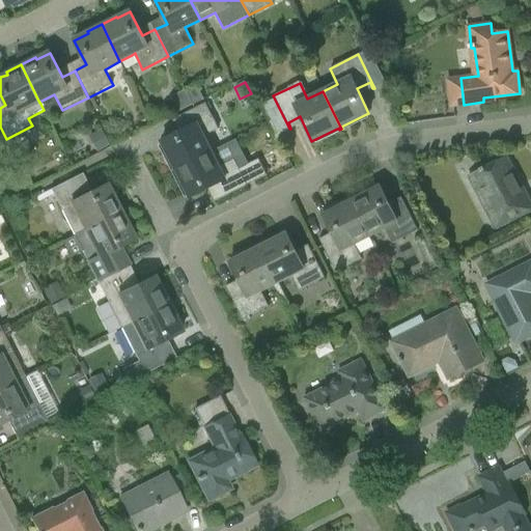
[(186,90),(193,105),(203,100),(196,84),(186,90)]
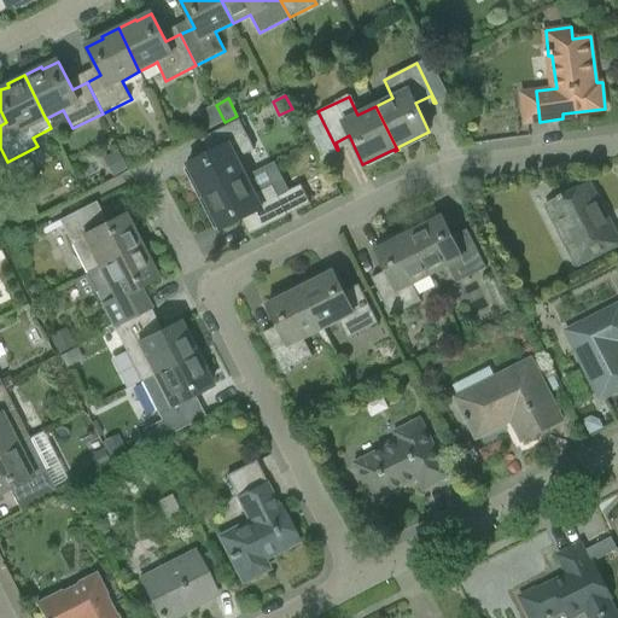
[(200,198),(202,199),(245,178),(235,159),(254,150),(239,120),(200,139),(200,141),(208,138),(214,151),(187,165),(203,197),(200,198)]
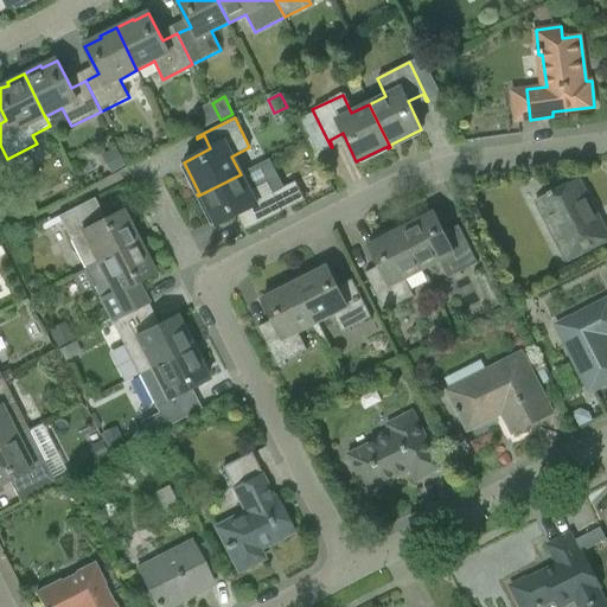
[(120,158),(104,165),(110,176),(125,167),(120,158)]
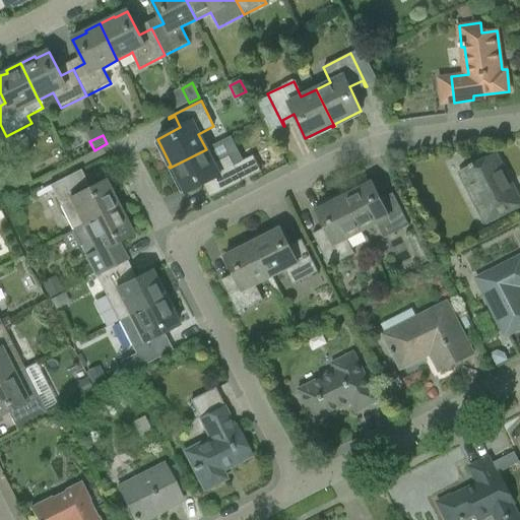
[(206,149),(170,168),(170,169),(172,168),(185,194),(203,185),(209,182),(214,193),(208,196),(209,198),(242,182),(234,166),(233,164),(229,156),(213,164),(206,149)]
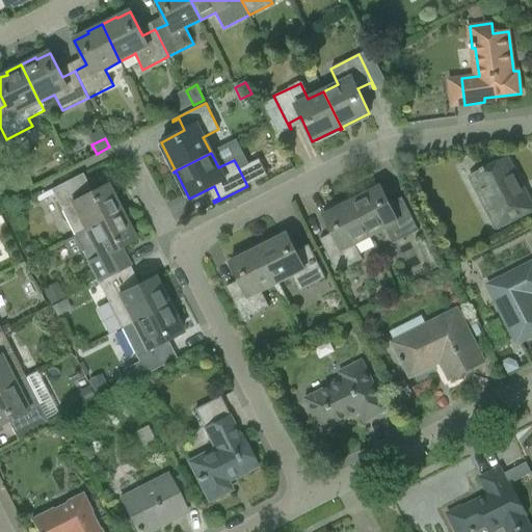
[(259,160),(245,166),(254,182),(267,176),(259,160)]
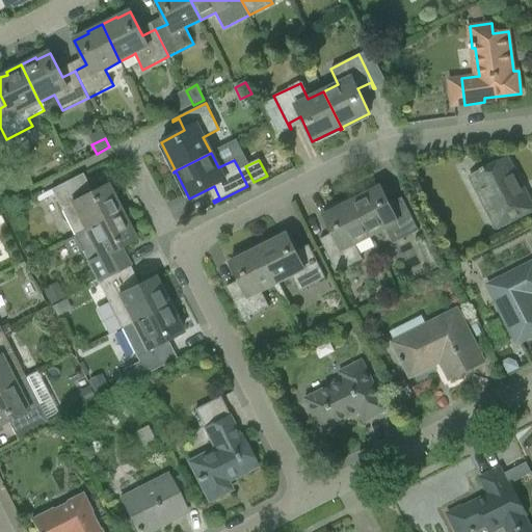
[(472,177),(481,195),(491,216),(488,218),(495,232),(529,214),(523,202),(526,200),(506,160),(472,177)]
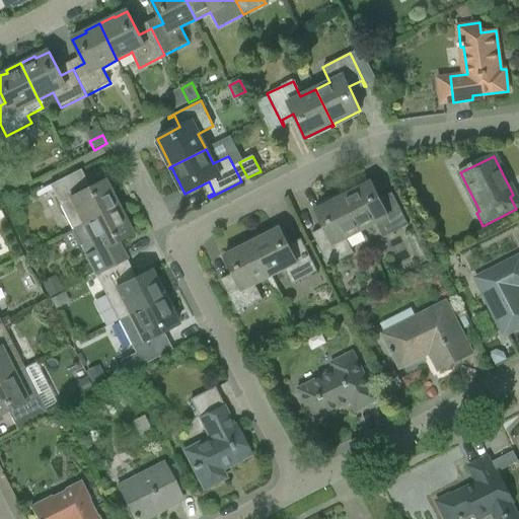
[(80,169),(50,186),(59,203),(73,230),(117,208),(116,206),(117,205),(110,193),(108,194),(102,180),(89,188),(80,169)]
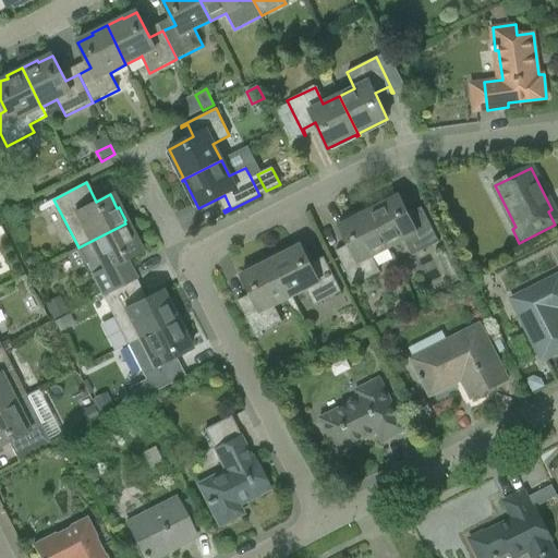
[(398,196),(368,210),(387,249),(403,241),(412,256),(439,243),(432,228),(422,208),(420,209),(423,216),(411,221),(408,215),(398,196)]
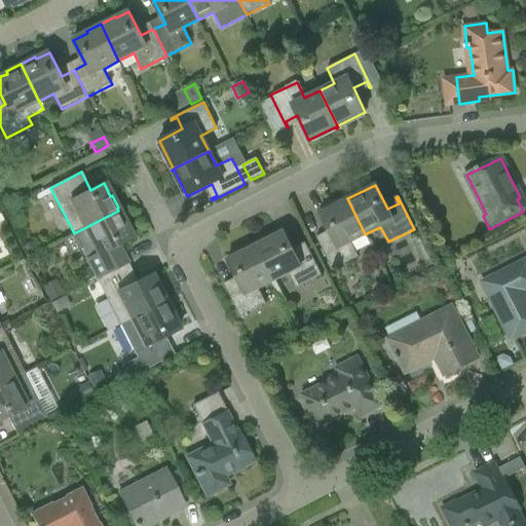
[(317,236),(315,237),(325,256),(332,270),(358,257),(350,241),(365,234),(347,198),(320,213),(329,231),(332,237),(321,242),(317,236)]
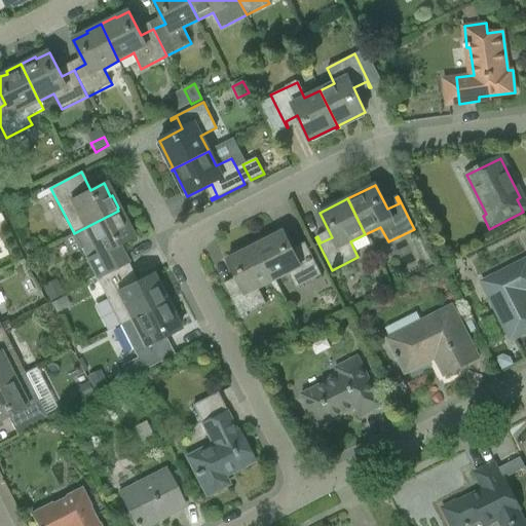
[(118,211),(74,233),(98,278),(128,263),(119,245),(130,238),(132,238),(125,226),(127,225),(121,213),(119,214),(118,211)]
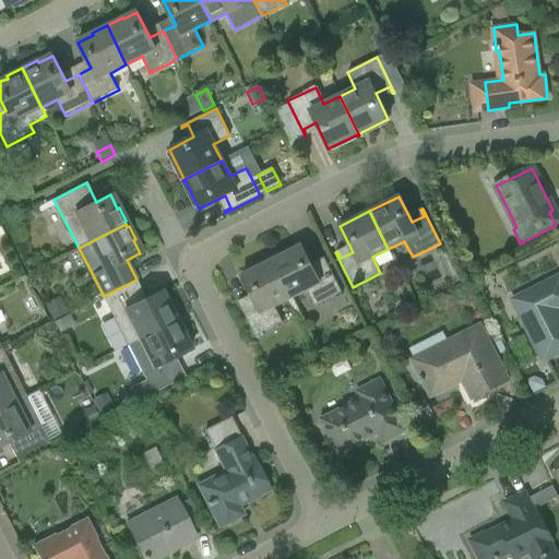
[(300,246),(271,261),(290,298),(306,290),(314,307),(342,293),(334,277),(324,258),(322,259),(325,265),(313,272),(310,264),(300,246)]
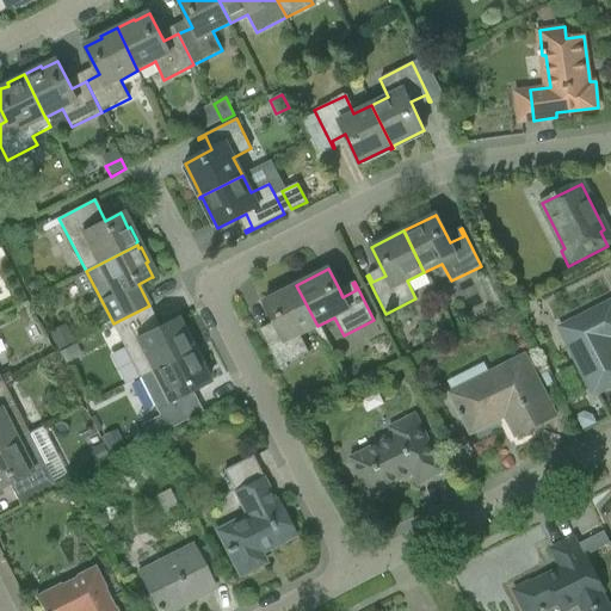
[(261,329),(259,329),(279,368),(300,357),(309,353),(300,335),(318,326),(296,285),(264,302),(275,322),(278,329),(265,337),(261,329)]
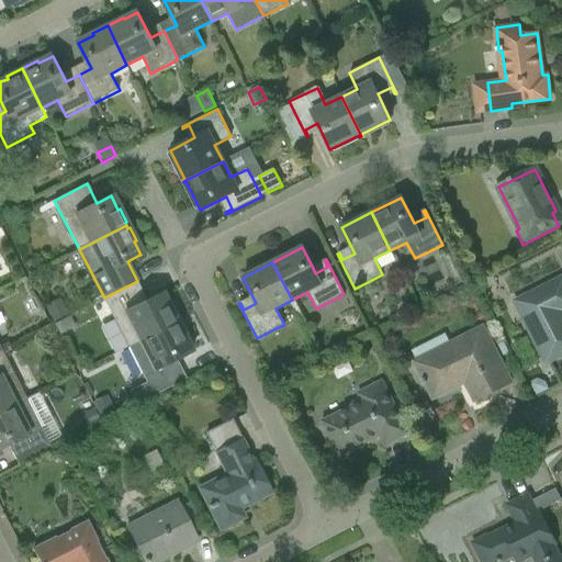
[(474,263),(471,272),(481,277),(484,267),(474,263)]
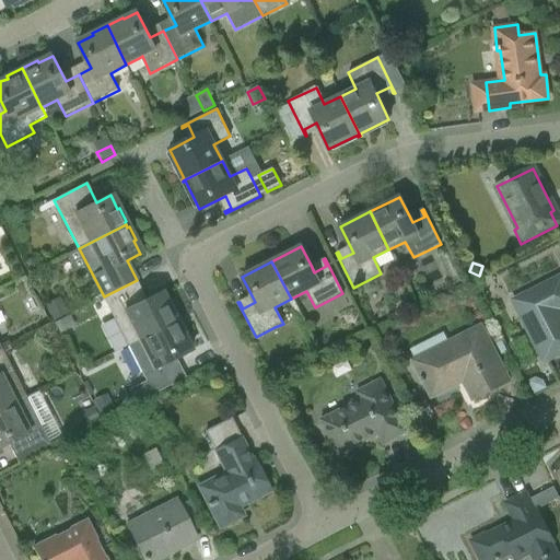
[(462,268),(448,275),(454,286),(467,279),(462,268)]
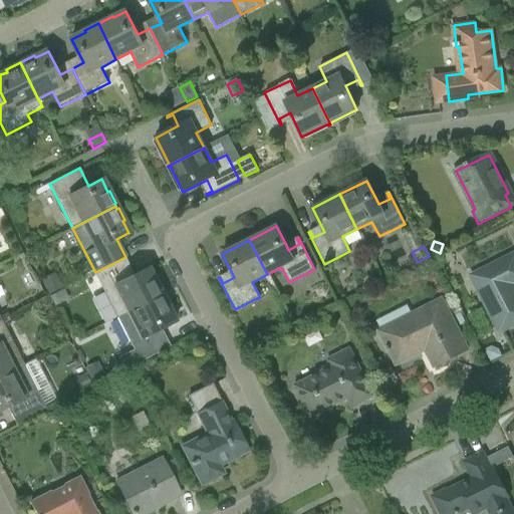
[(479,297),(489,317),(498,335),(513,326),(513,287),(513,286),(513,255),(475,275),(485,294),(479,297)]
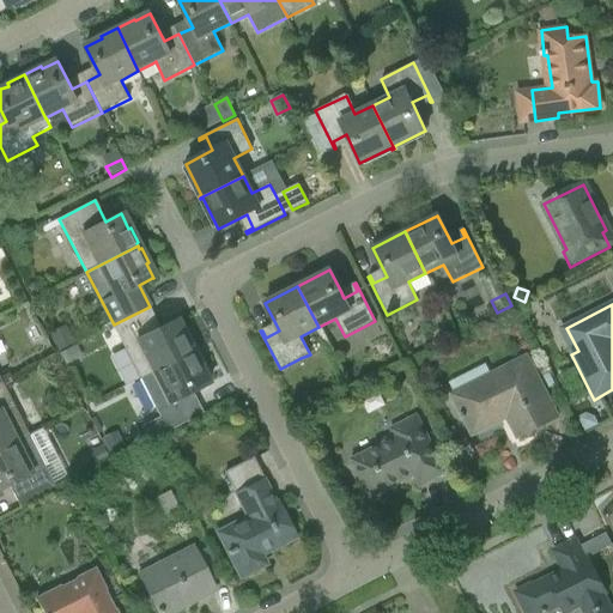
[(150,307),(114,325),(141,378),(152,372),(193,352),(190,350),(193,349),(186,333),(183,334),(176,320),(161,328),(152,313),(150,307)]
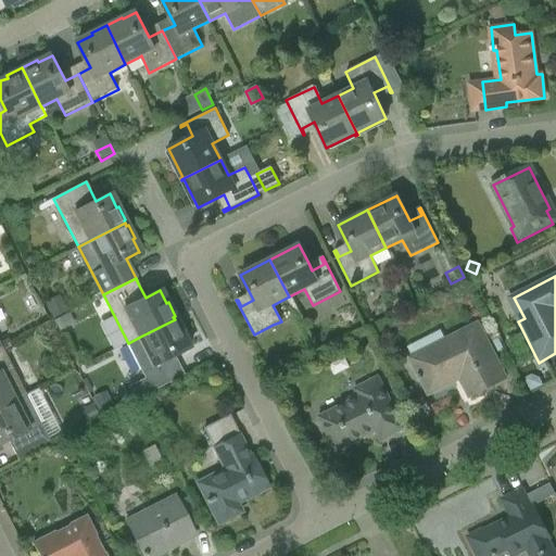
[(59,295),(45,303),(53,321),(68,314),(59,295)]
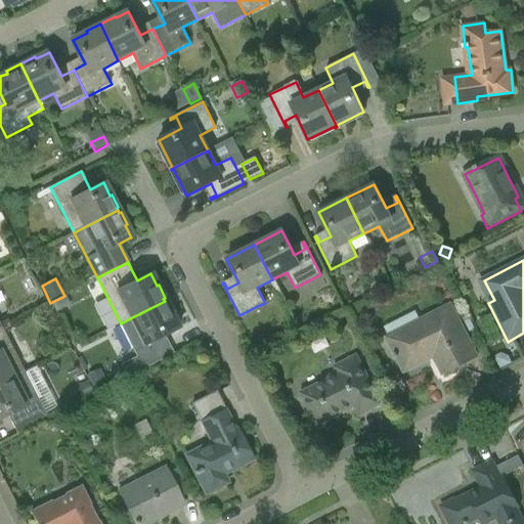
[(64,296),(50,303),(55,312),(69,305),(64,296)]
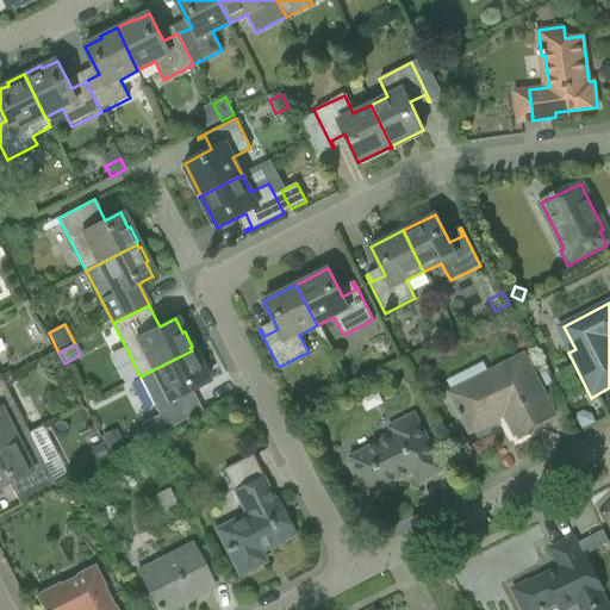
[(151,371),(141,377),(151,398),(167,429),(182,421),(200,412),(190,391),(193,390),(207,383),(200,367),(203,366),(195,352),(193,353),(192,350),(151,371)]
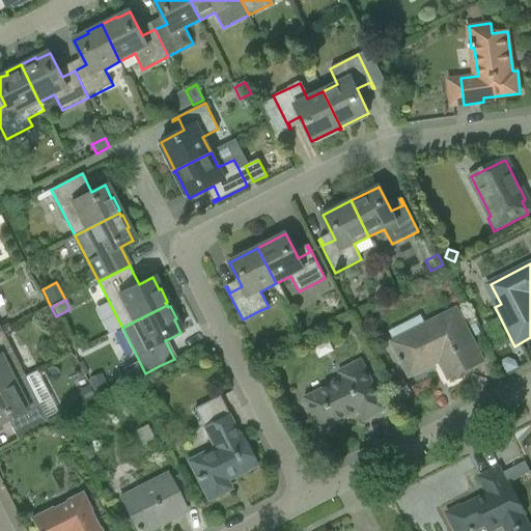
[(392,342),(400,359),(410,378),(439,362),(448,380),(481,362),(455,310),(392,342)]
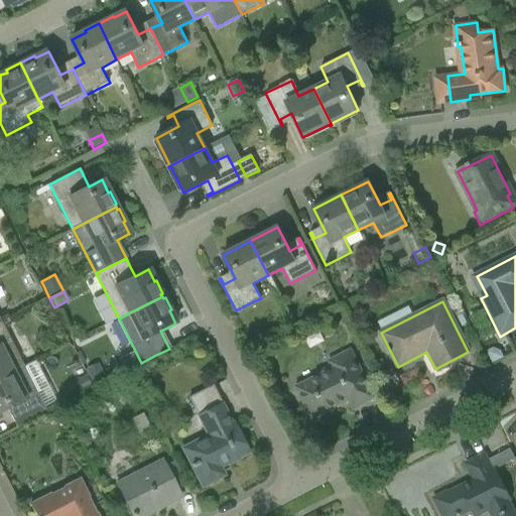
[(0,379),(24,367),(1,321),(0,321),(0,379)]
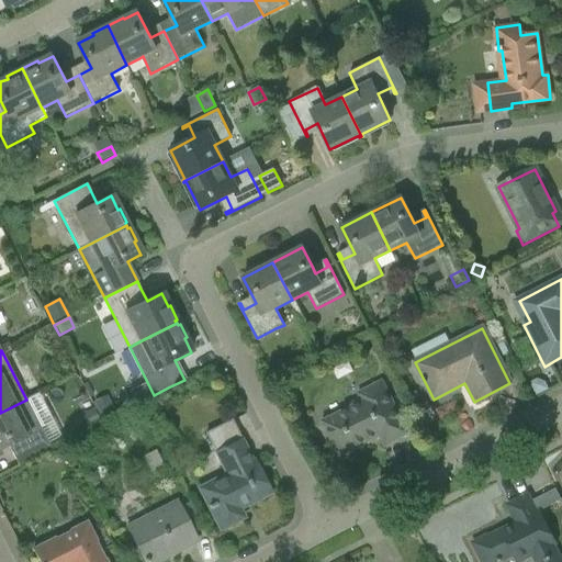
[(536,380),(528,383),(535,396),(548,390),(544,382),(536,380)]
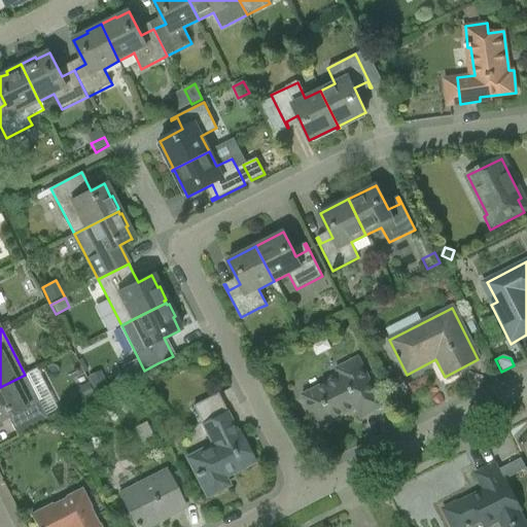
[(320,387),(302,396),(318,429),(355,411),(360,420),(383,408),(374,389),(358,358),(345,365),(335,371),(339,378),(320,387)]
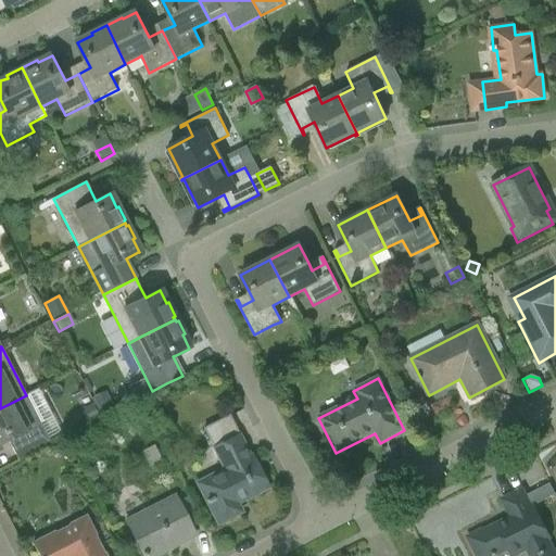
[(26,395),(0,408),(0,444),(8,441),(17,459),(37,450),(51,443),(40,422),(51,417),(37,390),(26,395)]
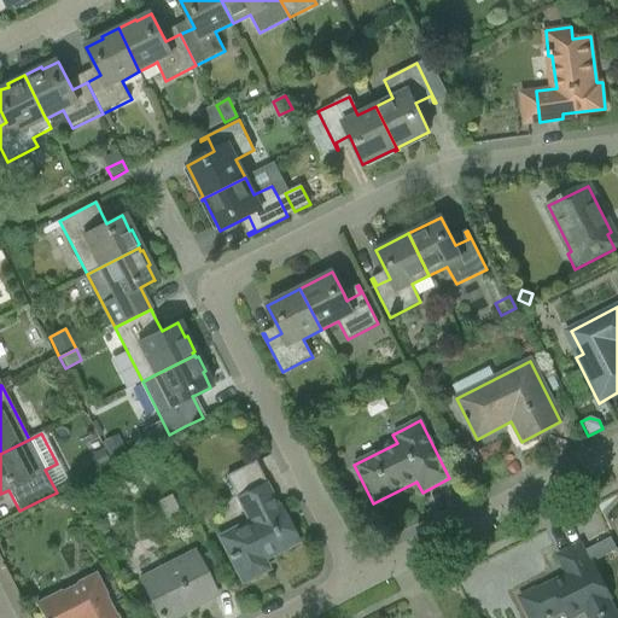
[(116,437),(103,444),(111,461),(124,455),(116,437)]
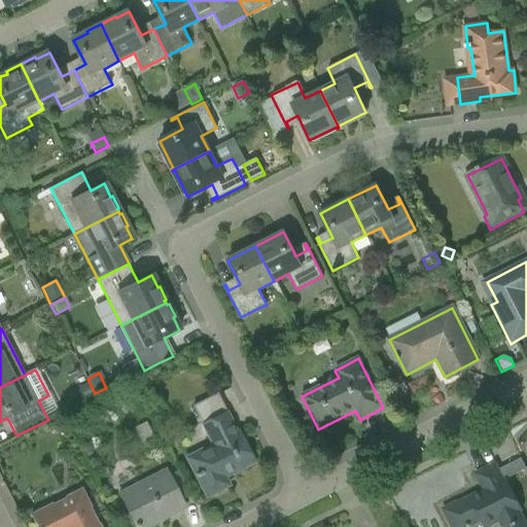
[(88,384),(76,388),(80,399),(92,395),(88,384)]
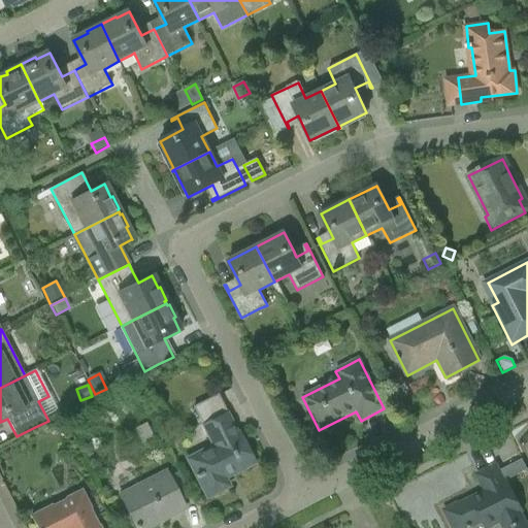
[(212,446),(187,459),(197,480),(206,496),(206,497),(209,496),(229,486),(225,477),(254,463),(238,432),(236,433),(227,414),(218,395),(193,407),(202,426),(212,446)]
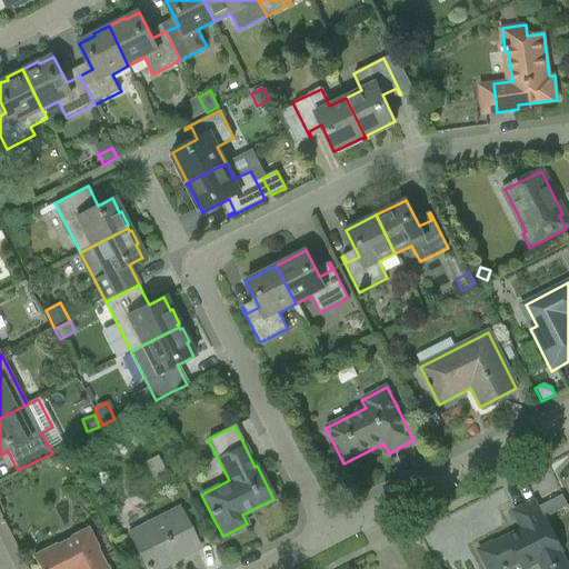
[(561,495),(549,501),(555,512),(567,507),(561,495)]
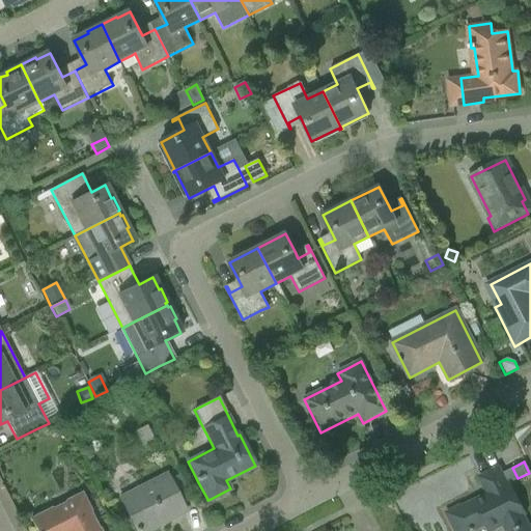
[(462,506),(446,514),(453,530),(472,530),(485,525),(488,530),(492,530),(503,526),(505,530),(529,530),(522,516),(525,514),(519,503),(516,499),(508,484),(507,485),(499,469),(479,479),(487,495),(480,499),(463,508),(462,506)]
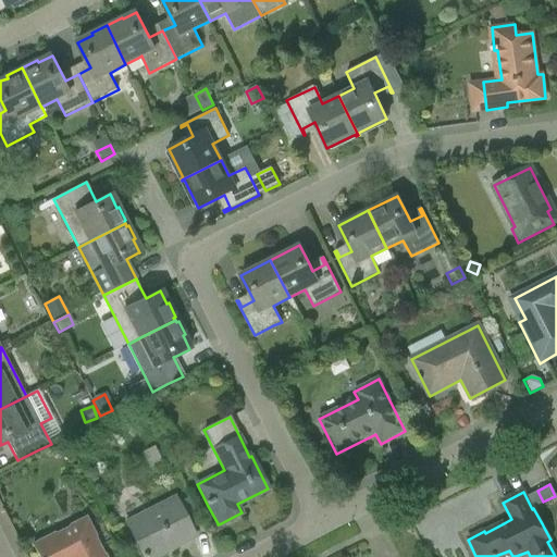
[(138,516),(125,522),(126,523),(136,542),(138,547),(144,556),(153,556),(195,536),(188,523),(185,518),(196,512),(188,498),(177,503),(175,497),(138,516)]
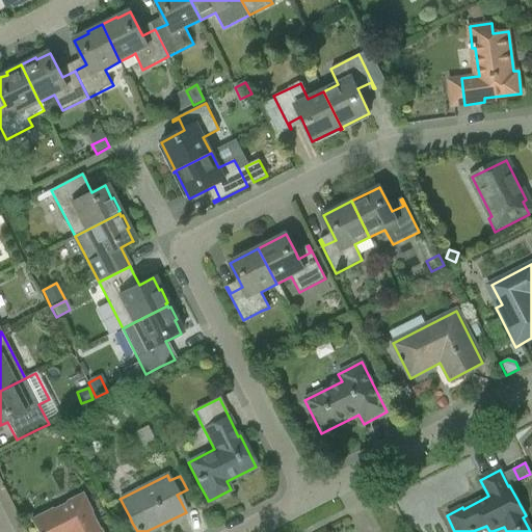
[(51,509),(49,510),(30,520),(36,531),(101,531),(100,530),(99,530),(89,512),(91,512),(82,494),(65,502),(67,503),(52,510),(51,509)]
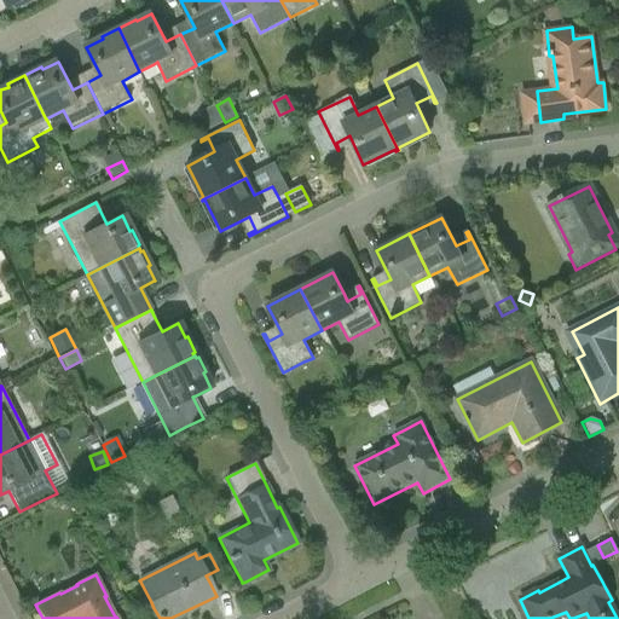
All buildings are outlined.
